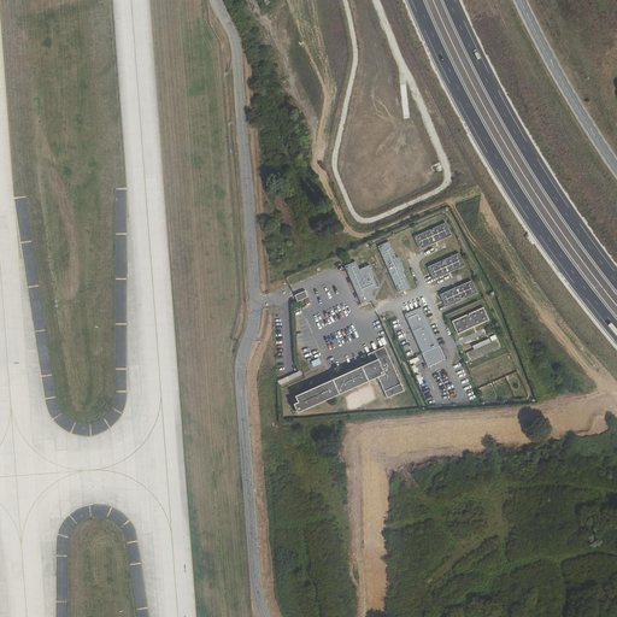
[(419,251),(451,236),(445,223),(413,238),(419,251)]
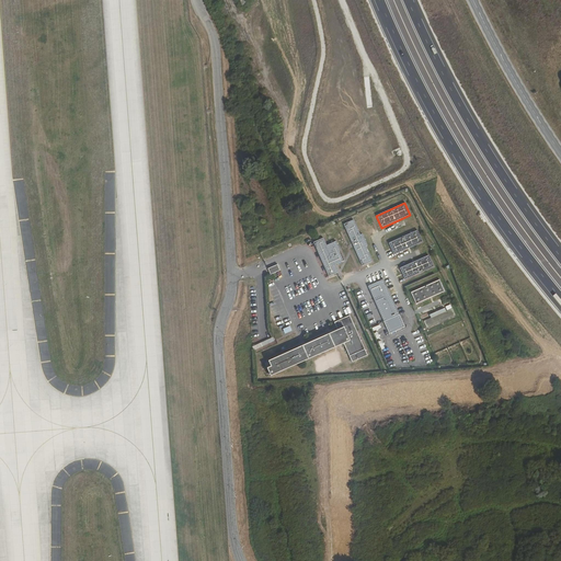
[(366,245),(362,235),(359,236),(353,220),(343,225),(362,266),(371,262),(364,247),(366,245)]
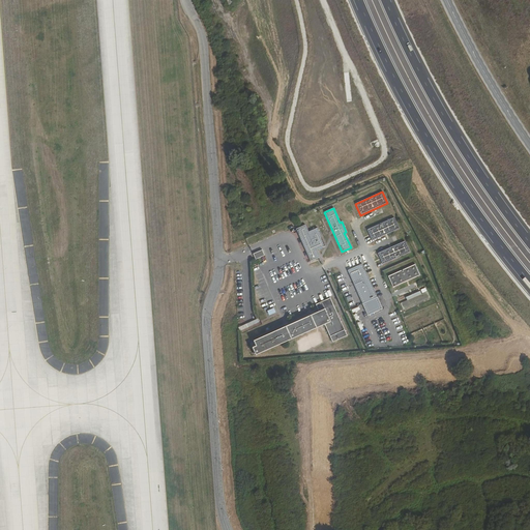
[(401,228),(395,216),(367,229),(373,240),(401,228)]
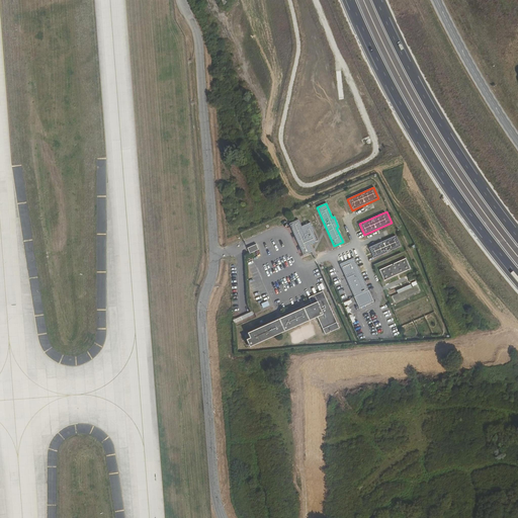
[(318,241),(310,223),(301,227),(298,220),(289,224),(304,255),(313,252),(310,245),(318,241)]
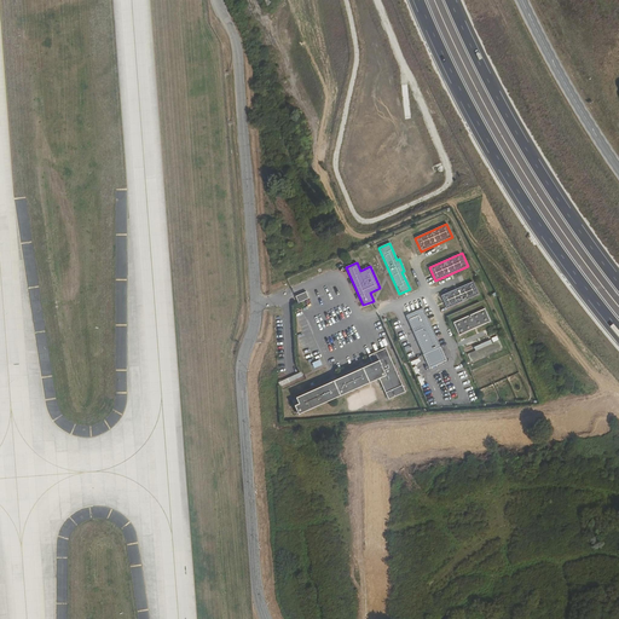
[(479,294),(473,282),(457,289),(440,296),(446,310),(479,294)]
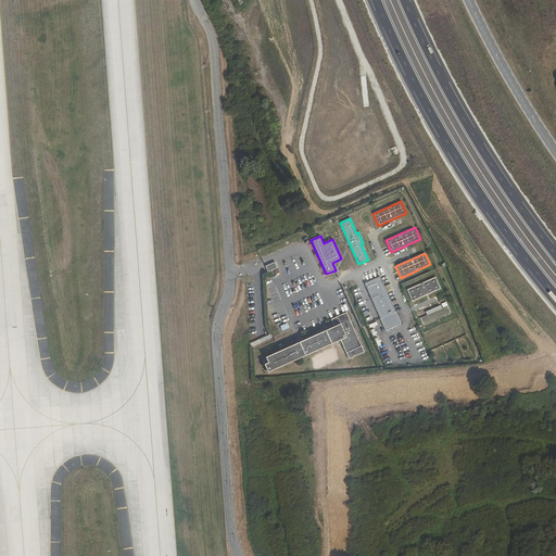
[(274,260),(264,264),(266,270),(277,266),(274,260)]
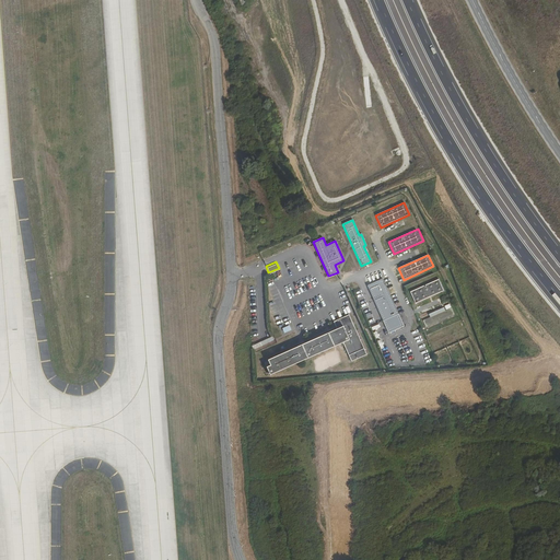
[(318,263),(325,278),(327,277),(321,261),(318,263)]
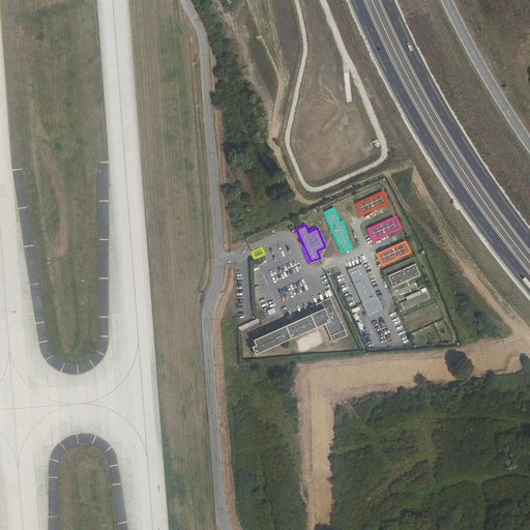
[(420,275),(415,264),(387,277),(392,288),(420,275)]
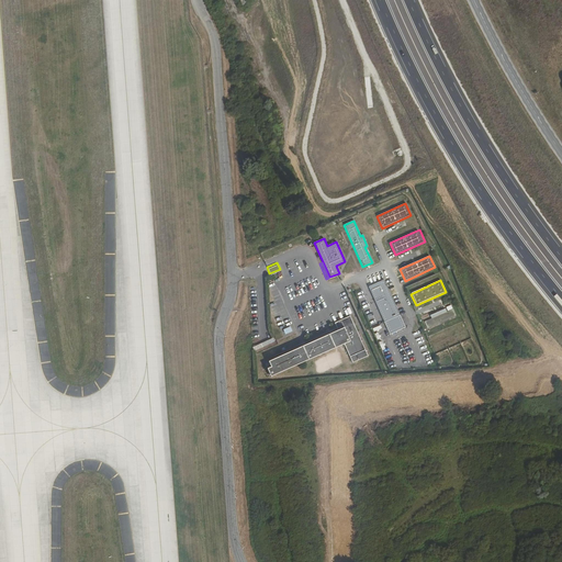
[(388,337),(403,329),(381,281),(366,289),(388,337)]
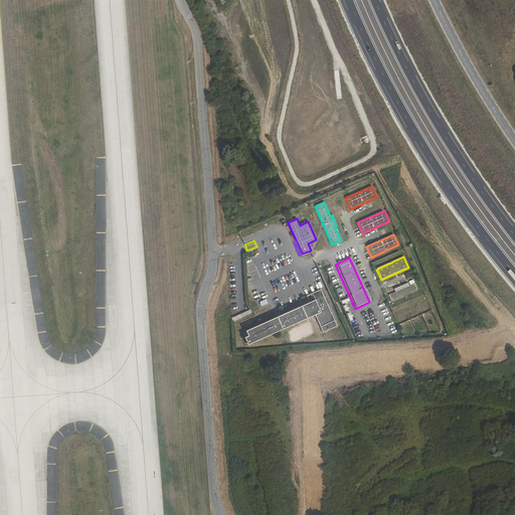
[(418,290),(415,283),(409,286),(408,283),(400,287),(394,289),(395,292),(389,295),(392,302),(418,290)]
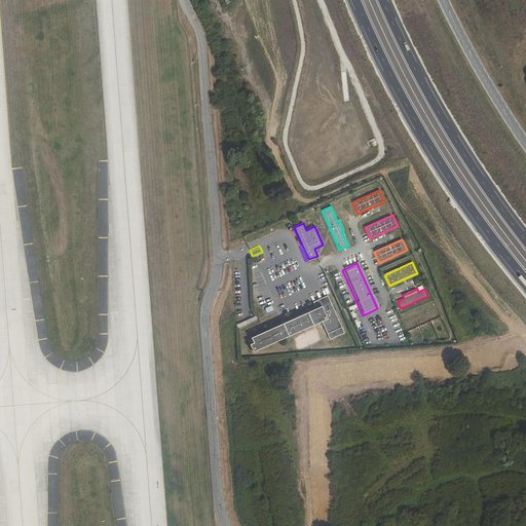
[(314,309),(251,338),(252,341),(249,342),(251,348),(255,346),(256,350),(321,323),(327,336),(342,330),(326,296),(311,302),(314,309)]
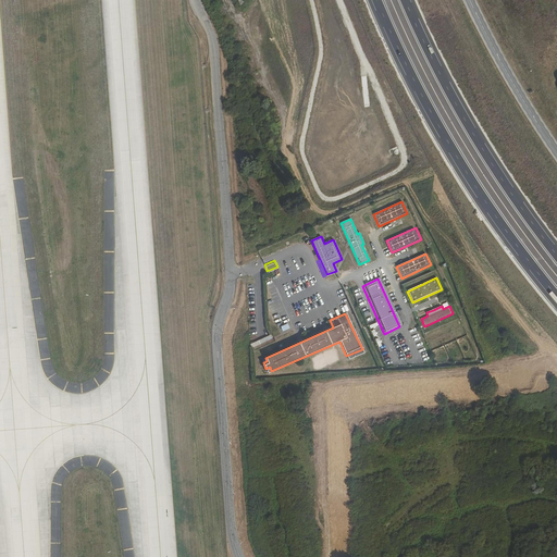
[(252,347),(272,338),(270,335),(250,344),(252,347)]
